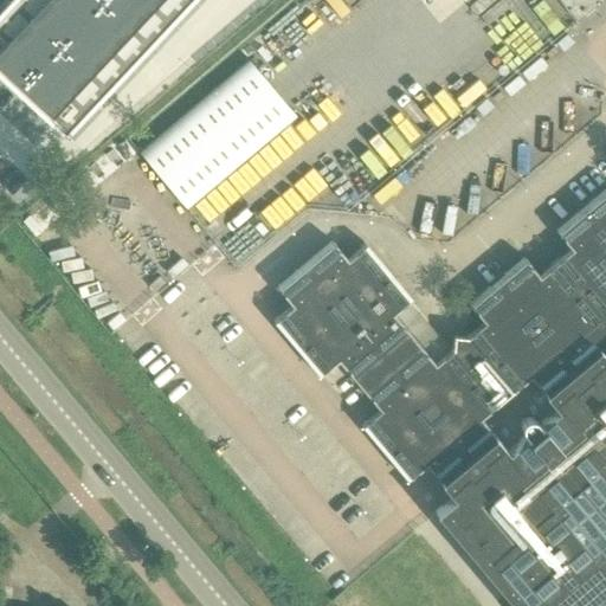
[(11,0),(8,0),(0,8),(0,31),(38,66),(58,44),(11,0)]
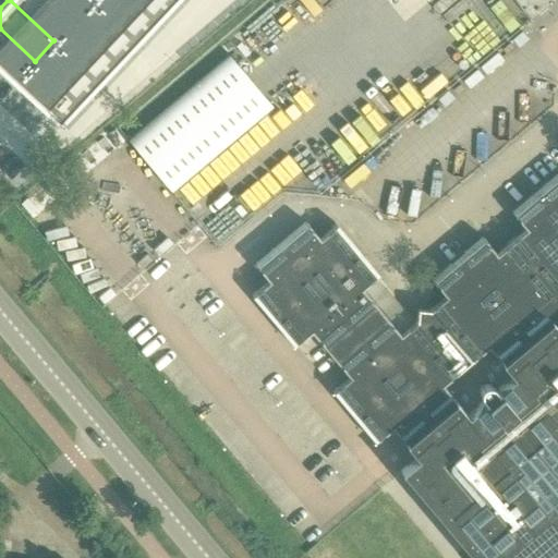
[(51,0),(10,0),(53,40),(73,20),(51,0)]
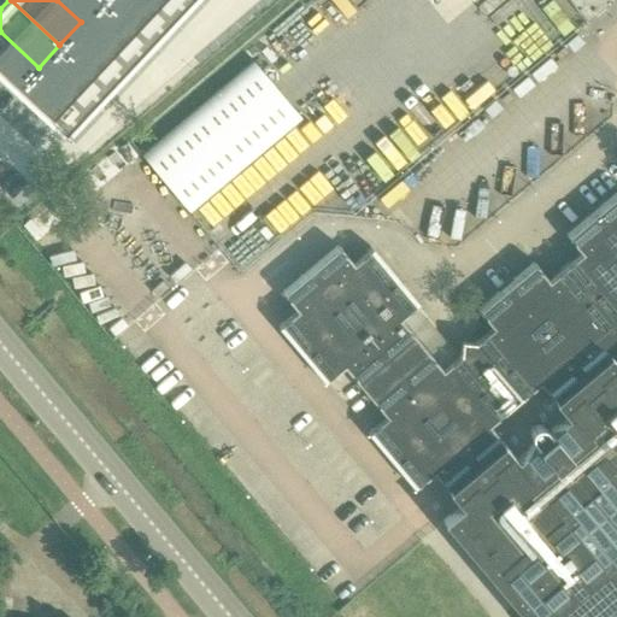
[(57,0),(81,22),(101,0),(57,0)]
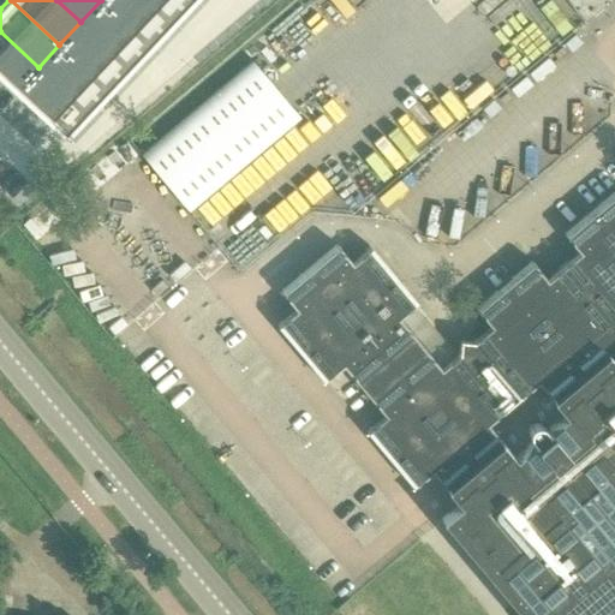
[(102,0),(101,0),(81,22),(130,69),(151,46),(102,0)]
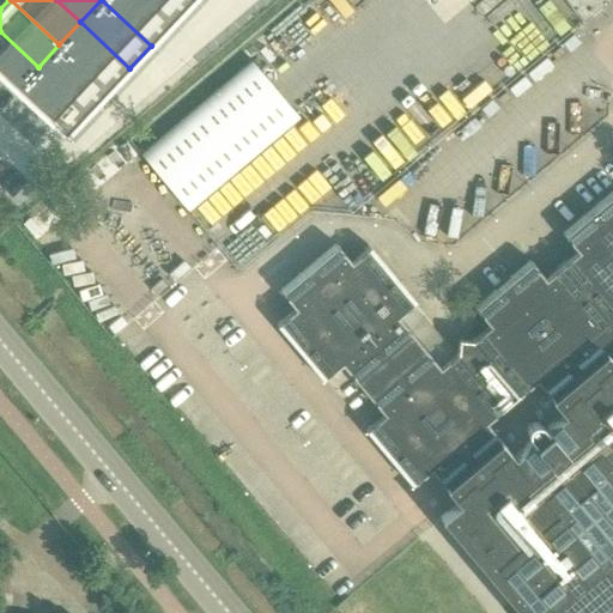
[(147,0),(102,0),(151,46),(173,22),(147,0)]
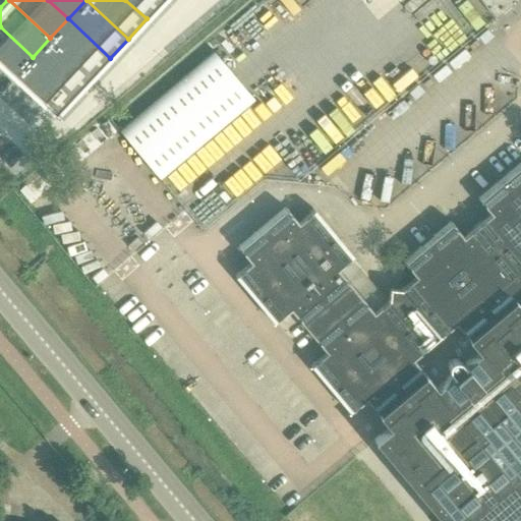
[(125,0),(147,18),(163,0),(125,0)]
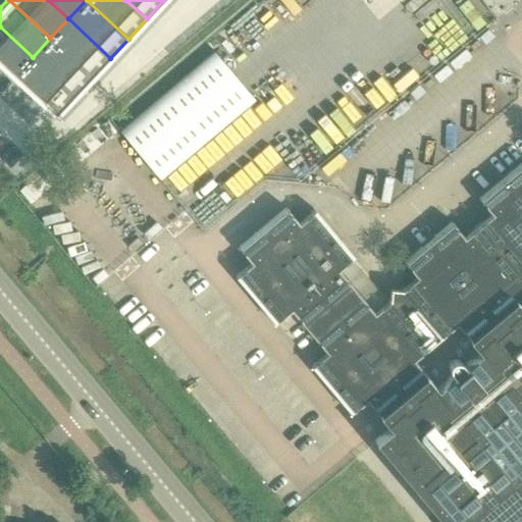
[(483,4),(489,12),(491,11),(503,12),(504,13),(512,6),(511,5),(511,0),(484,0),(484,3),(483,4)]
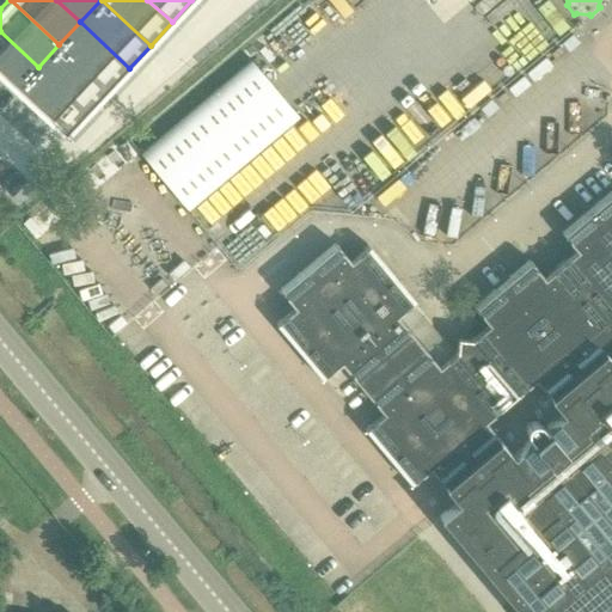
[(80,22),(59,44),(108,91),(129,68),(80,22)]
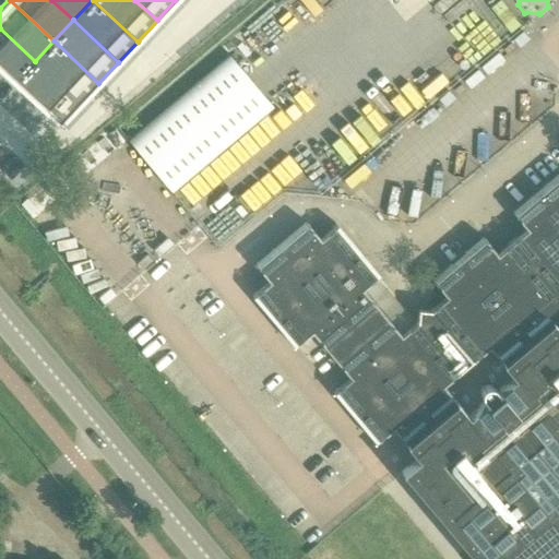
[(0,69),(14,83),(35,61),(0,28),(0,69)]
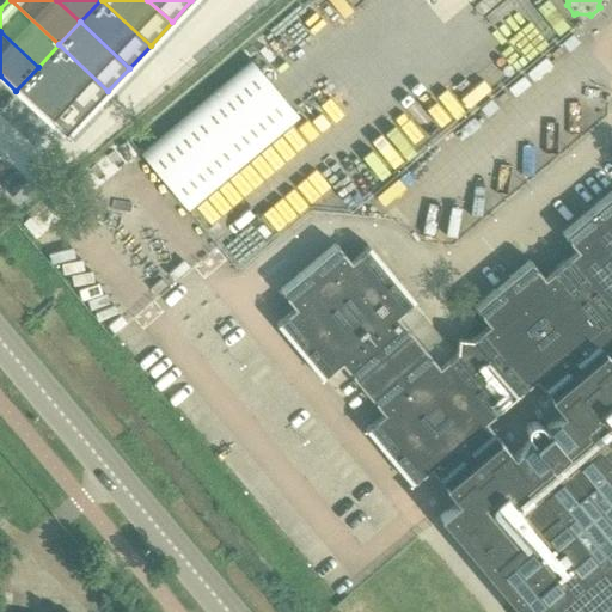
[(59,44),(38,67),(86,114),(108,91),(59,44)]
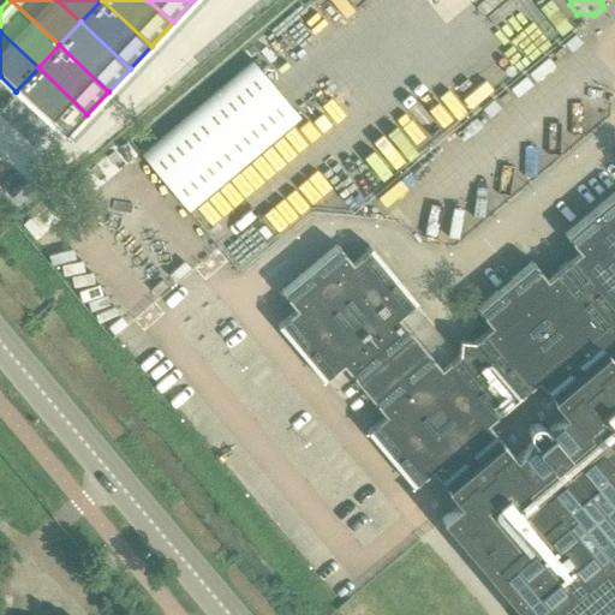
[(300,118),(252,61),(142,154),(190,212),(300,118)]
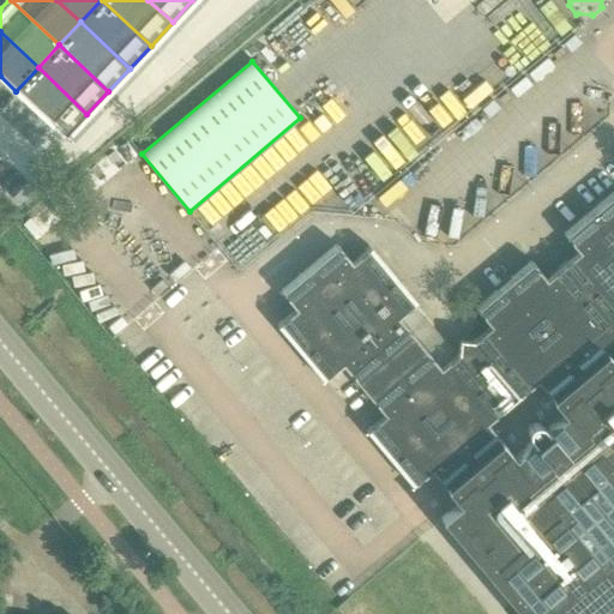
[(38,67),(16,91),(65,137),(86,114),(38,67)]
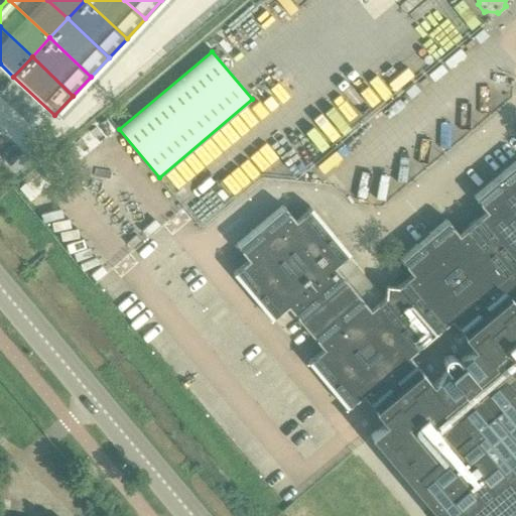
[(282,205),(236,244),(239,248),(249,259),(238,269),(237,268),(233,272),(273,318),(276,315),(287,305),(297,316),(296,317),(300,321),(301,321),(310,333),(309,333),(313,337),(324,349),(312,358),(311,358),(307,361),(348,407),(351,404),(362,394),(372,406),(386,422),(370,435),(371,436),(372,435),(430,505),(439,515),(515,515),(515,159),(473,197),(476,200),(477,200),(486,211),(475,221),(470,225),(459,235),(448,223),(449,223),(446,219),(399,258),(402,262),(403,262),(412,273),(401,283),(400,283),(397,286),(385,284),(385,296),(381,299),(370,309),(360,297),(361,297),(357,293),(356,294),(347,283),(348,282),(344,278),(334,267),(345,257),(346,257),(350,254),(309,208),(306,211),(295,221),(285,210),(285,209),(282,205)]
